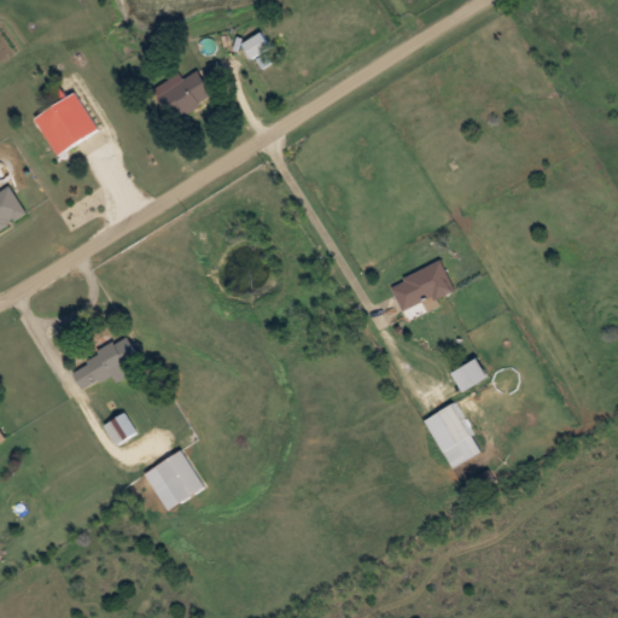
[(254,59),(270,46),(261,31),(243,44),(254,59)]
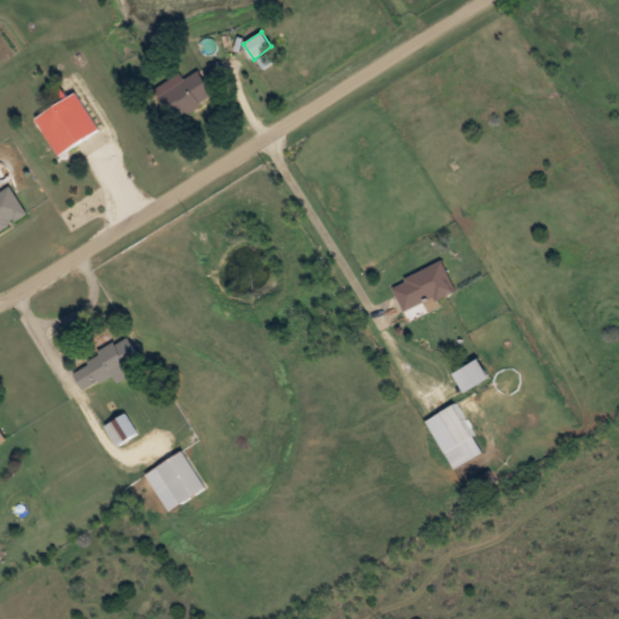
[(157,94),(172,121),(215,97),(201,70),(157,94)]
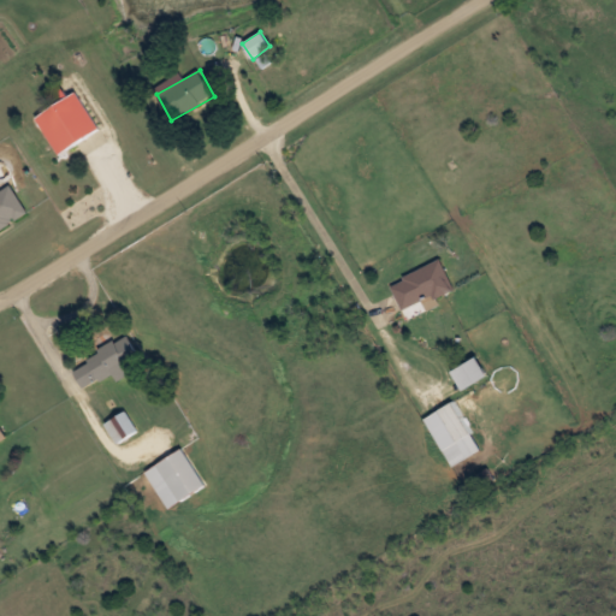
[(77,90),(66,96),(59,82),(45,89),(54,106),(36,116),(57,152),(99,130),(77,90)]
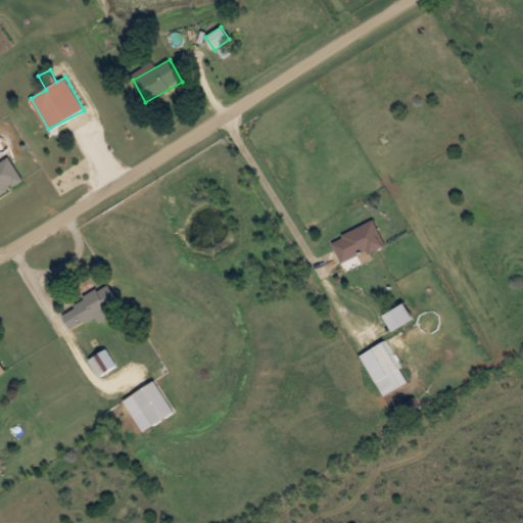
[(0,161),(0,196),(25,179),(7,156),(0,161)]
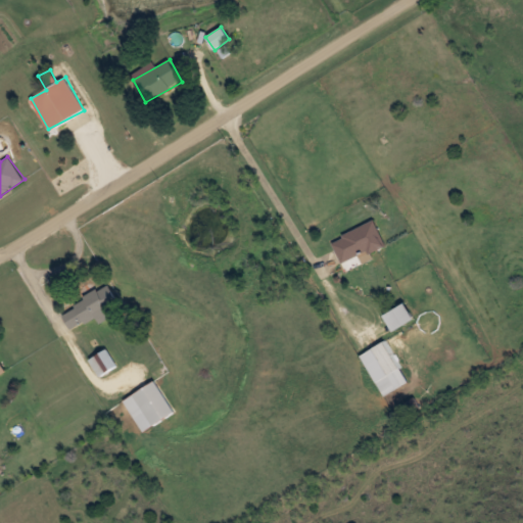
[(385,245),(375,221),(331,240),(341,264),(385,245)]
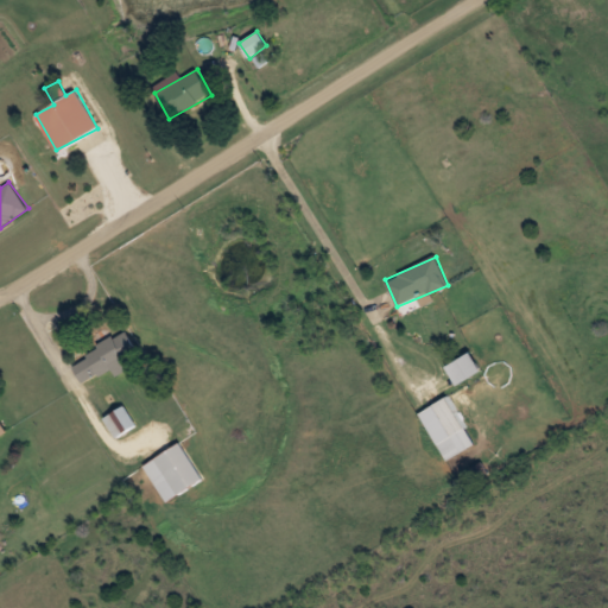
[(114,374),(140,362),(128,334),(69,360),(80,384),(112,369),(114,374)]
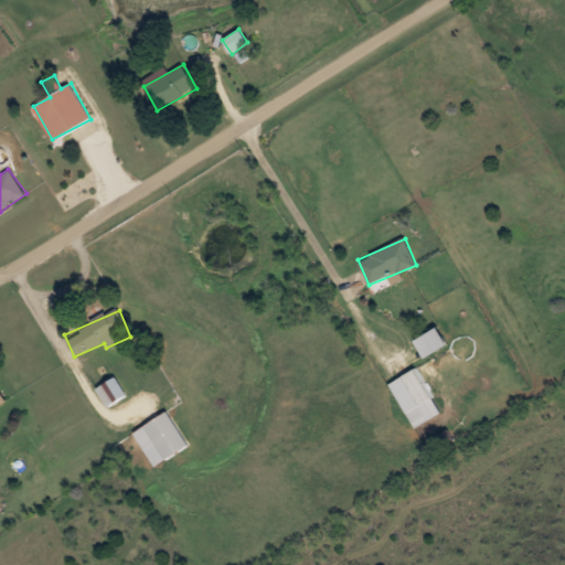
[(415,428),(441,412),(415,369),(401,376),(417,405),(405,413),(415,428)]
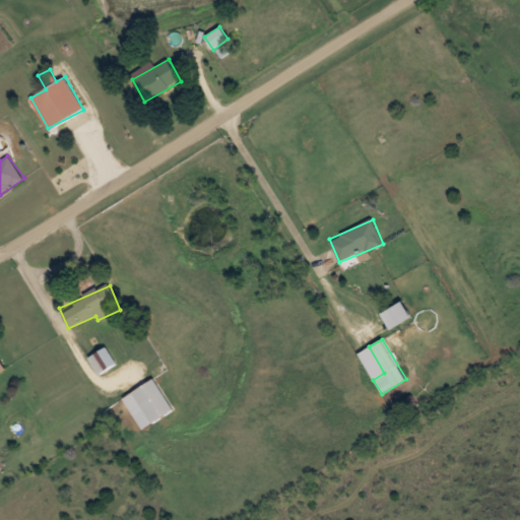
[(101,374),(117,363),(106,346),(89,358),(101,374)]
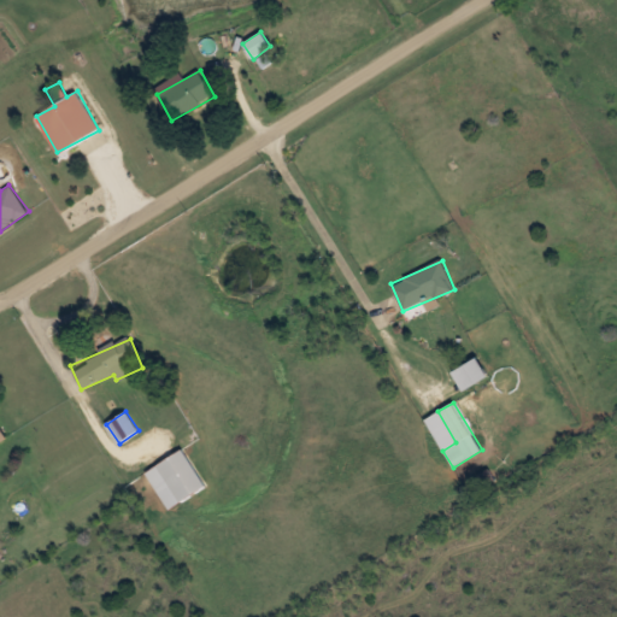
[(205,487),(183,450),(146,471),(168,509),(205,487)]
